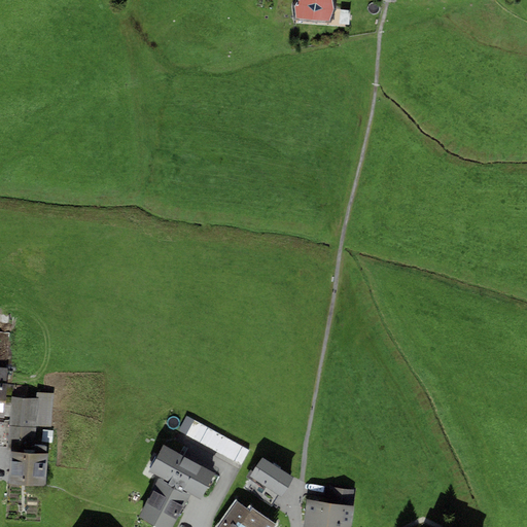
[(331,0),(297,0),(293,7),(295,19),(329,22),(334,9),(331,0)]
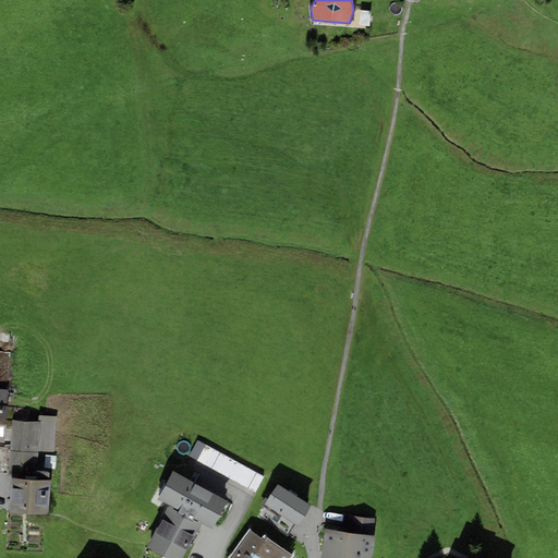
[(351,26),(367,28),(370,13),(353,11),(351,26)]
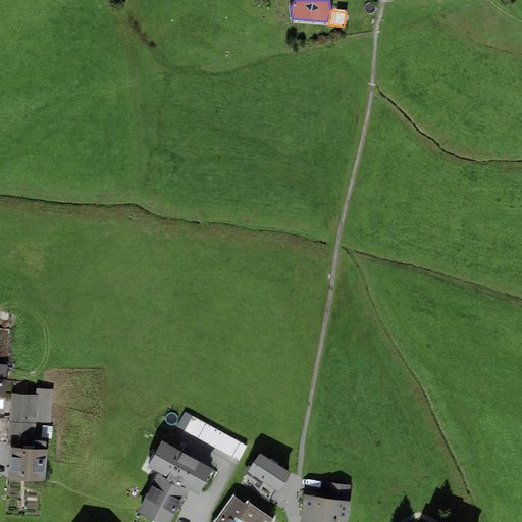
[(9,422),(36,424),(50,425),(52,390),(36,389),(36,396),(11,394),(9,422)]
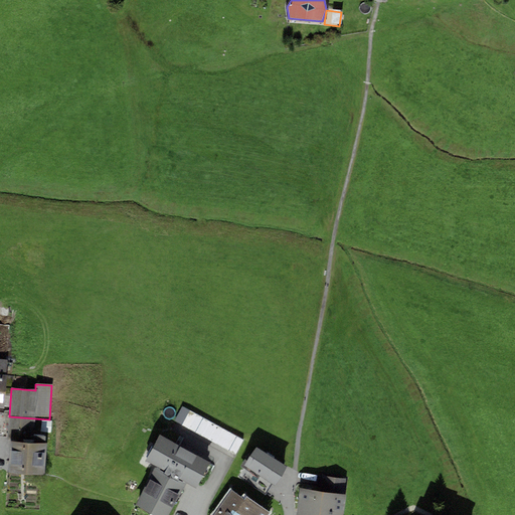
[(243,440),(182,406),(174,421),(235,455),(243,440)]
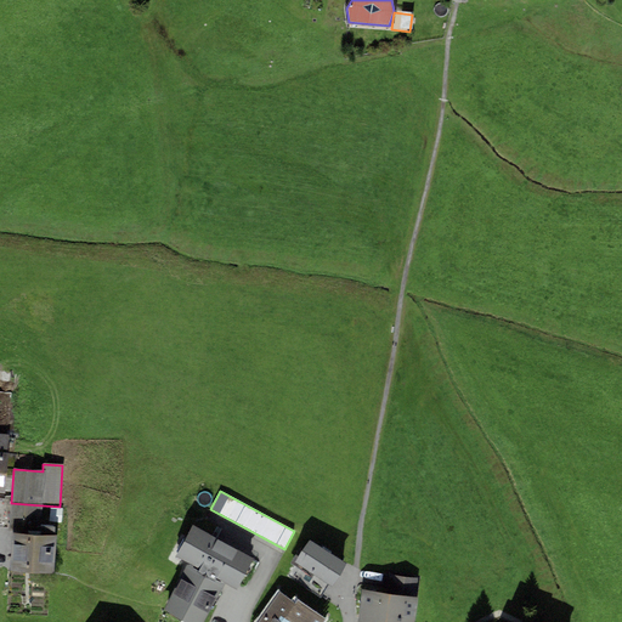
[(12,532),(55,536),(55,526),(41,525),(43,505),(11,503),(9,532),(12,532)]
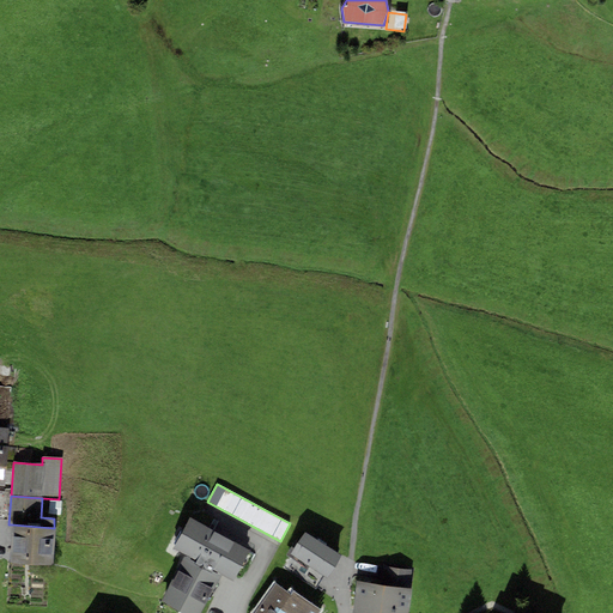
[(249,551),(189,519),(174,548),(186,554),(223,575),(234,581),(236,576),(242,580),(255,553),(249,551)]
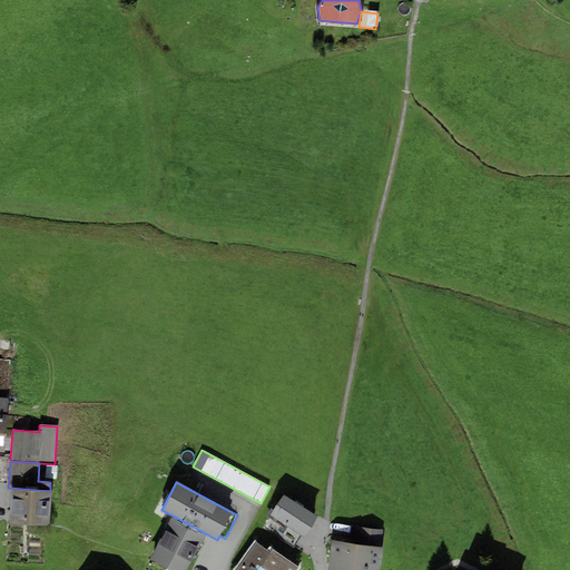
[(49,524),(52,491),(50,491),(11,488),(9,522),(49,524)]
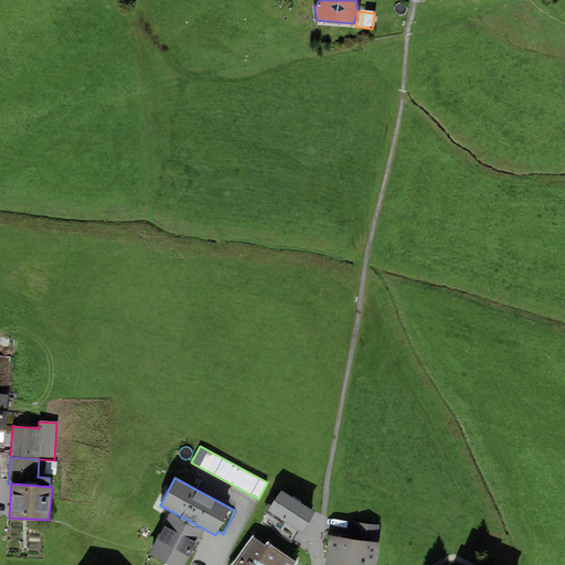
[(316,512),(281,491),(268,511),(302,533),(316,512)]
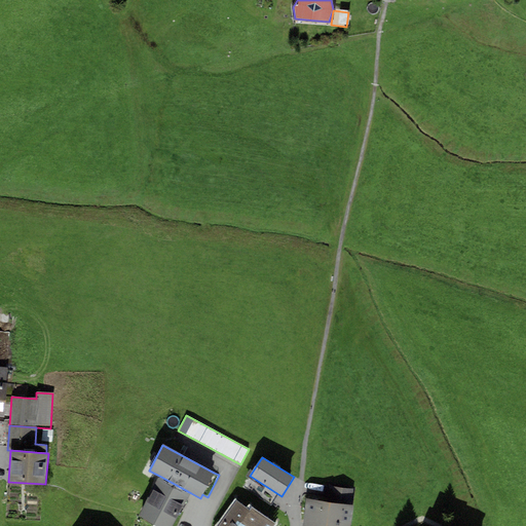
[(191,493),(159,476),(152,489),(153,490),(184,506),(191,493)]
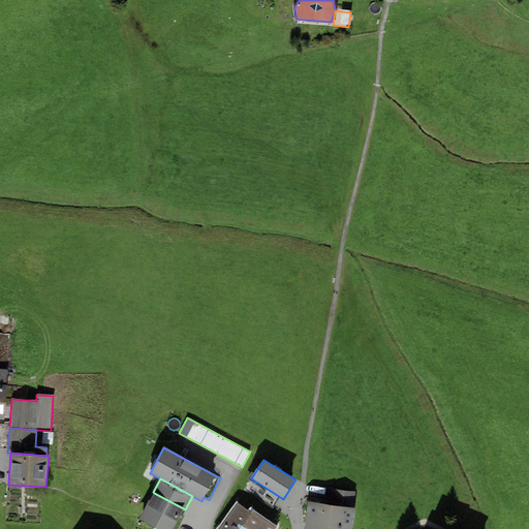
[(332,505),(355,508),(358,492),(334,489),(332,505)]
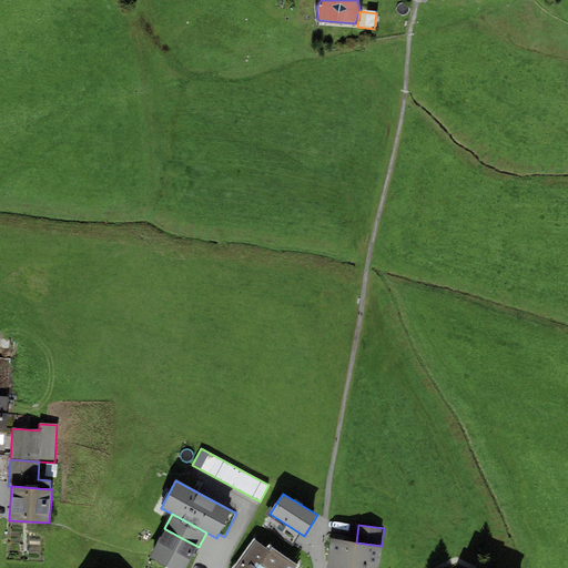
[(169,567),(186,567),(199,547),(165,529),(150,558),(169,567)]
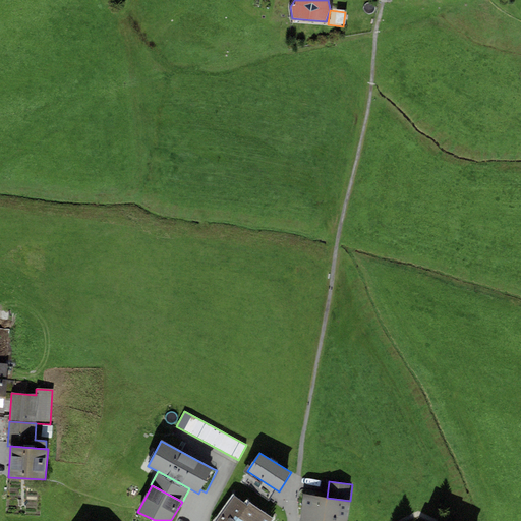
[(327,498),(303,494),(298,520),(346,520),(350,501),(327,498)]
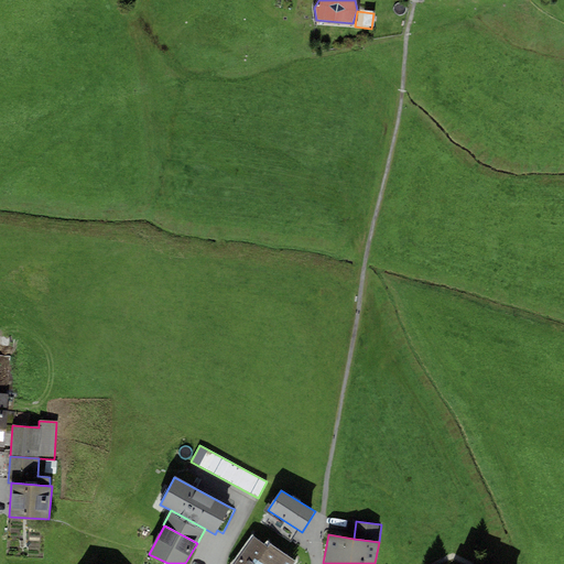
[(267,541),(264,544),(252,535),(230,563),(294,563),(296,562),(267,541)]
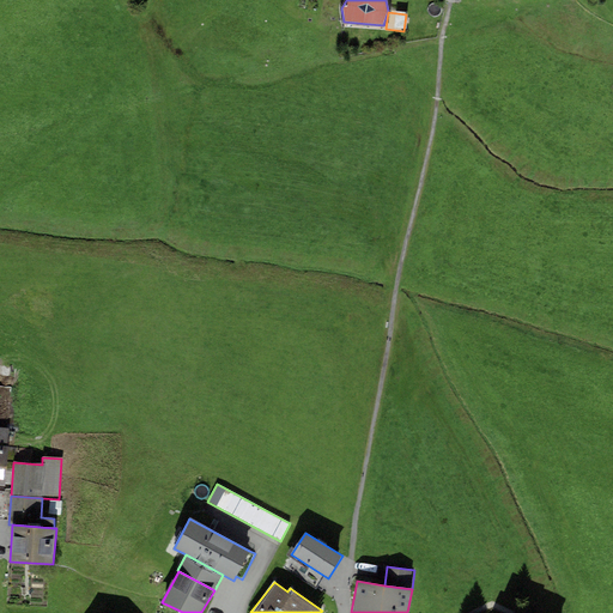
All buildings are outlined.
